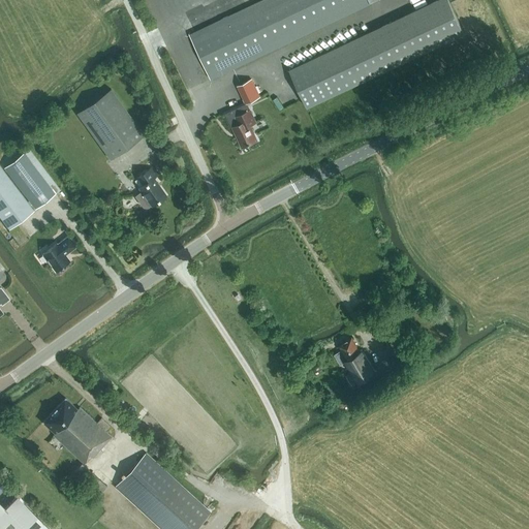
[(261,0),(189,34),(211,79),(377,0),(261,0)]
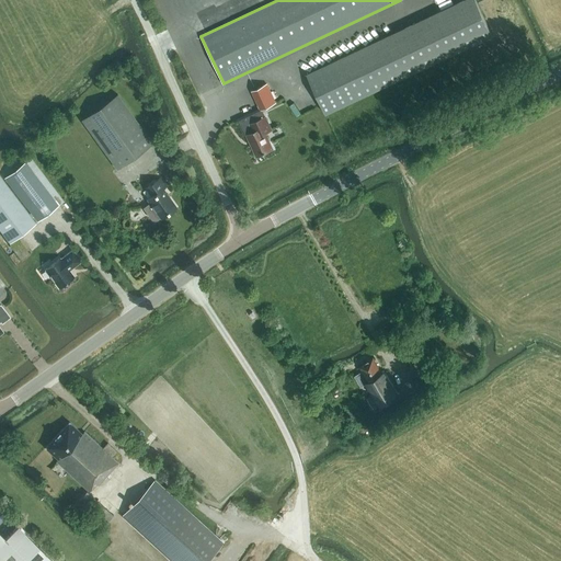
[(327,113),(493,35),(476,0),(460,0),(307,72),(327,113)]
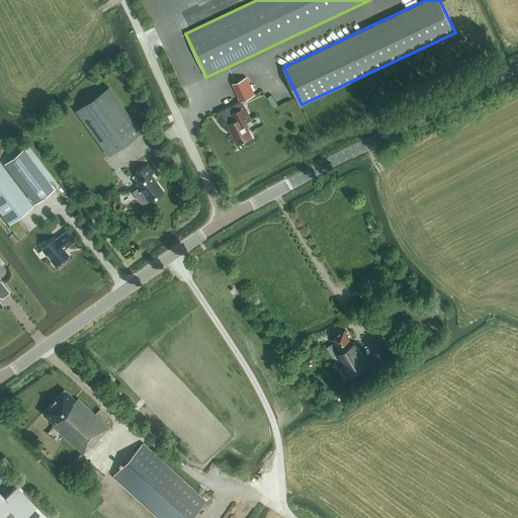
[(255,94),(247,76),(232,83),(240,101),(255,94)]
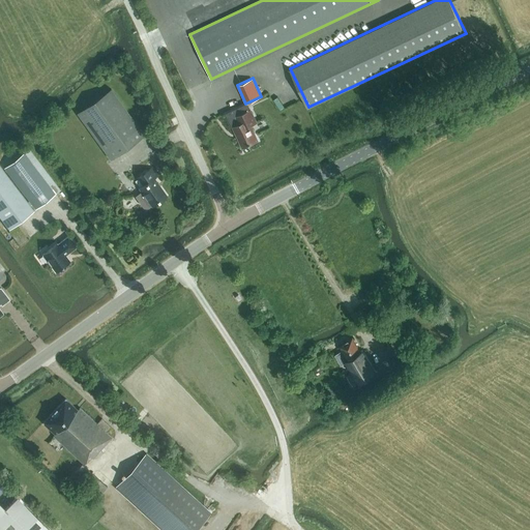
[(111,89),(107,91),(78,113),(111,159),(144,135),(111,89)]
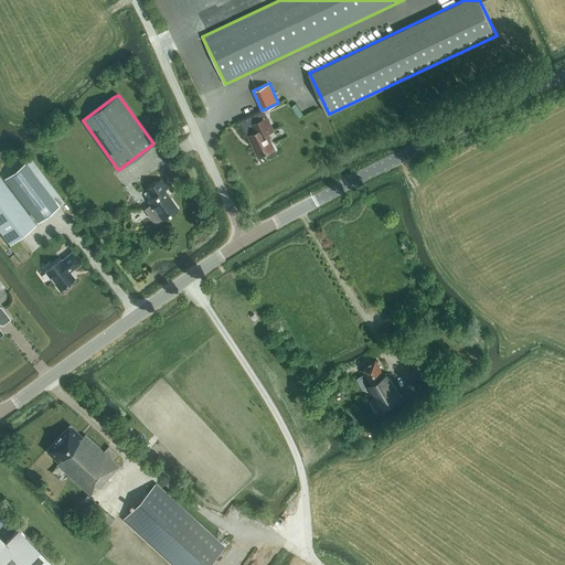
[(259,156),(274,149),(267,134),(274,131),(267,117),(254,124),(257,131),(249,135),(259,156)]
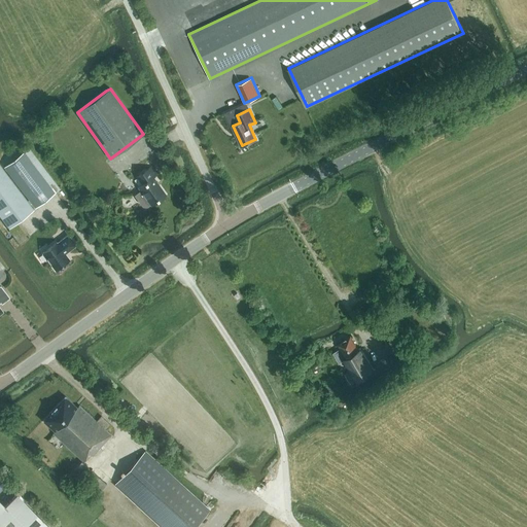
[(23,148),(24,151),(20,154),(15,149),(5,157),(9,163),(4,166),(35,207),(61,188),(28,145),(23,148)]
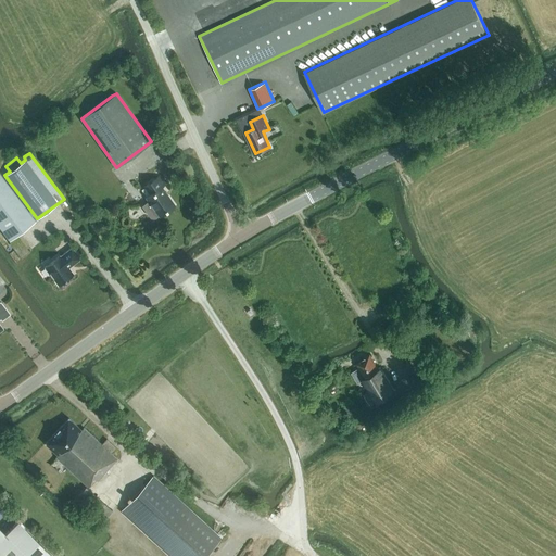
[(36,219),(0,173),(0,227),(10,240),(36,219)]
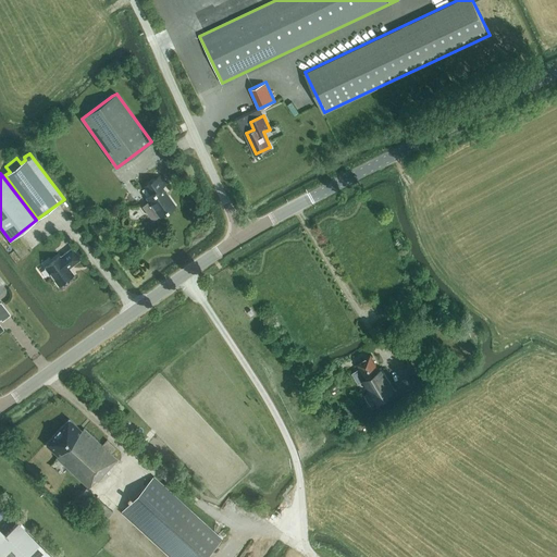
[(147,197),(149,200),(141,206),(150,217),(153,218),(156,218),(159,214),(160,215),(174,205),(161,187),(165,184),(159,176),(145,186),(150,194),(147,197)]
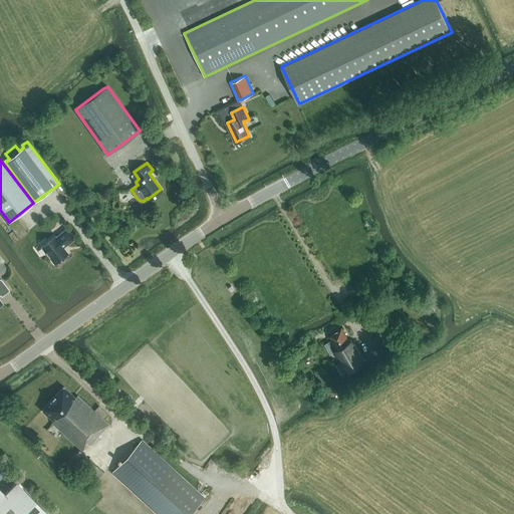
[(74,239),(66,229),(55,237),(55,236),(41,247),(54,263),(68,253),(63,247),(74,239)]
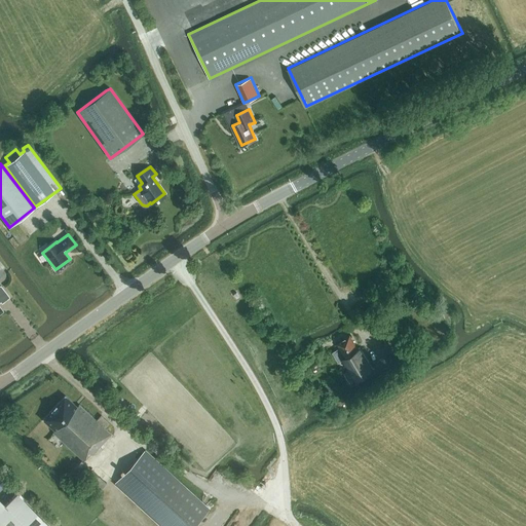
[(0,311),(2,310),(0,307),(0,301),(1,301),(2,302),(9,297),(1,286),(0,286),(0,311)]
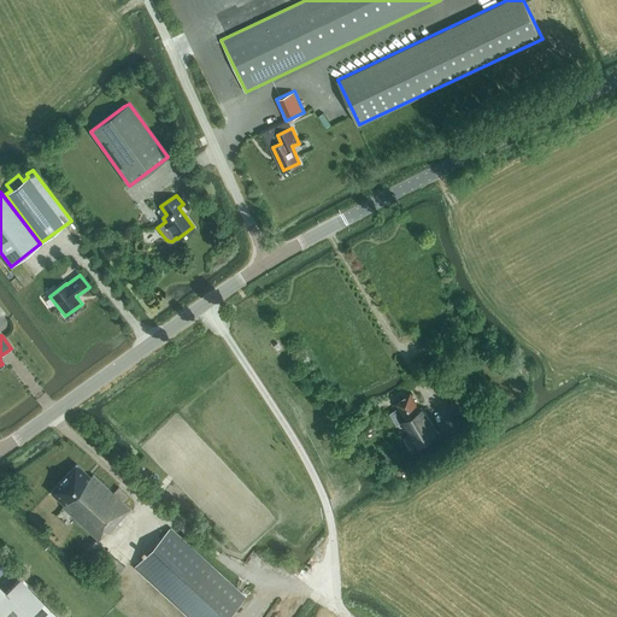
[(411,448),(438,432),(423,407),(419,409),(411,394),(398,403),(403,410),(399,412),(412,433),(404,438),(411,448)]
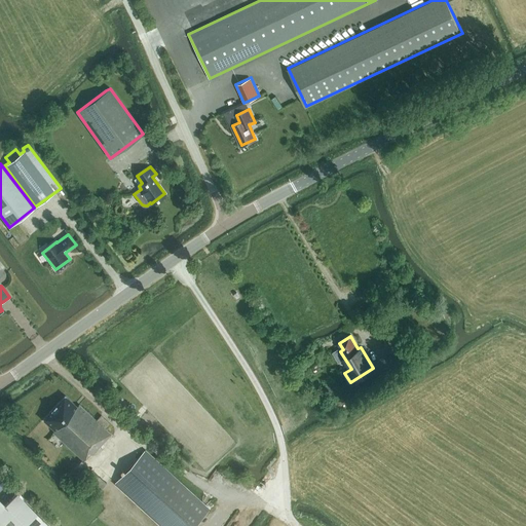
[(77,406),(65,396),(58,403),(49,411),(43,419),(54,430),(52,433),(83,460),(90,453),(91,454),(111,434),(105,428),(109,423),(101,415),(96,420),(79,404),(77,406)]
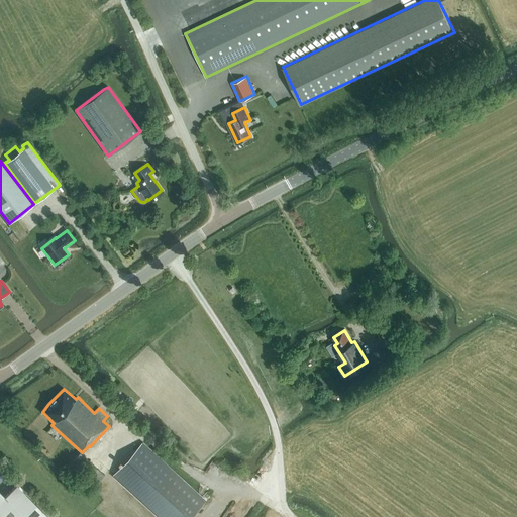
[(190,516),(205,501),(176,474),(142,443),(113,475),(160,516),(190,516)]
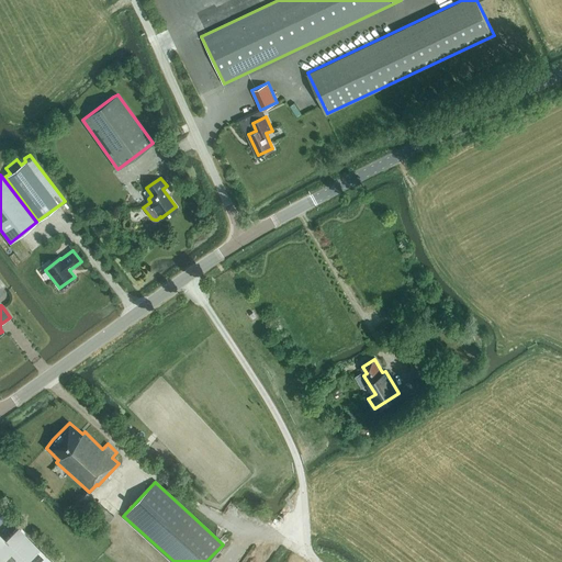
[(55,561),(19,526),(6,539),(0,532),(0,561),(55,561)]
